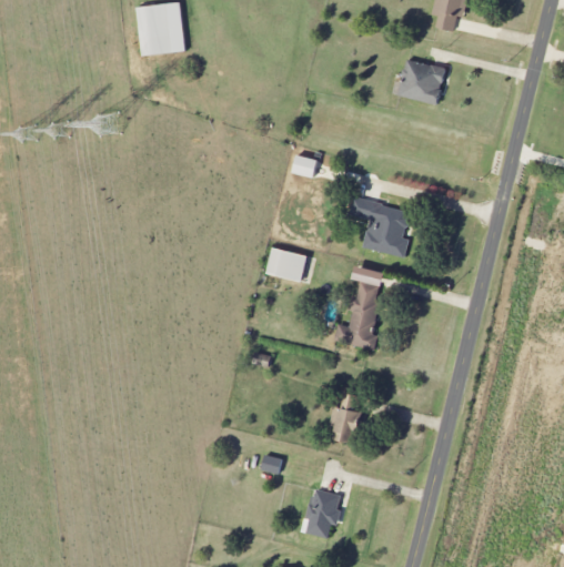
[(433,0),(430,14),(435,17),(433,28),(451,32),(455,17),(462,18),(465,0),(433,0)]
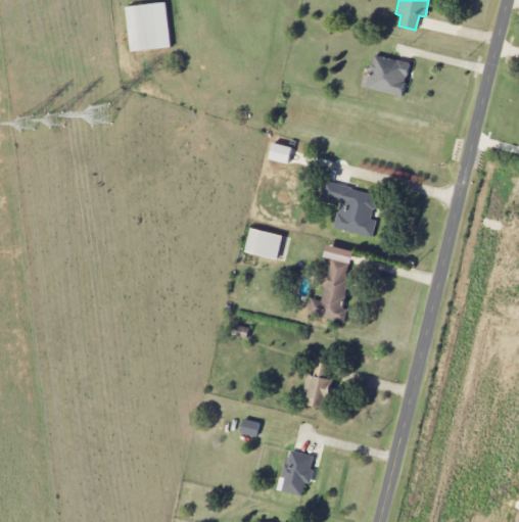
[(170,48),(163,2),(124,7),(129,52),(170,48)]
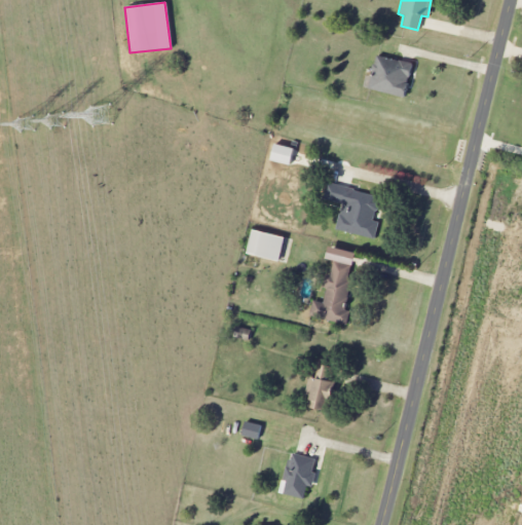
[(404,98),(411,63),(373,55),(369,76),(364,75),(361,88),(404,98)]
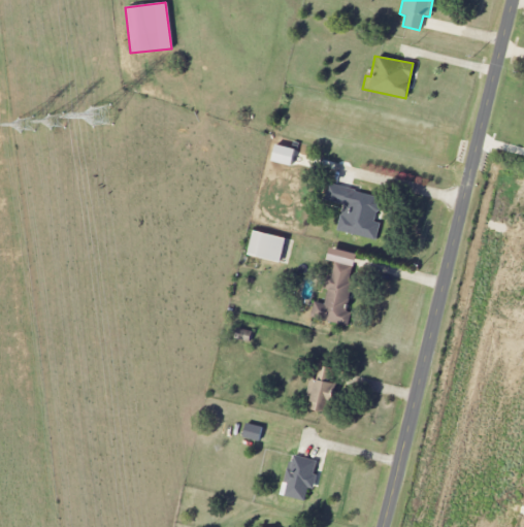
[(269,160),(290,166),(294,149),(274,143),(269,160)]
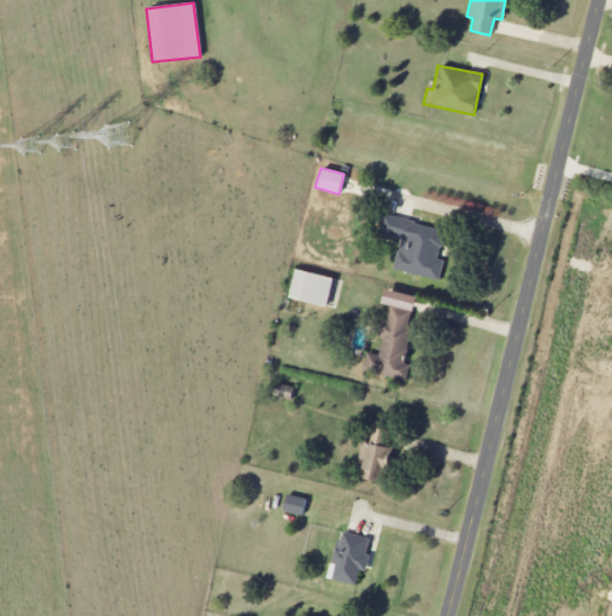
[(390,269),(436,280),(441,260),(436,259),(443,229),(382,215),(377,234),(398,239),(390,269)]
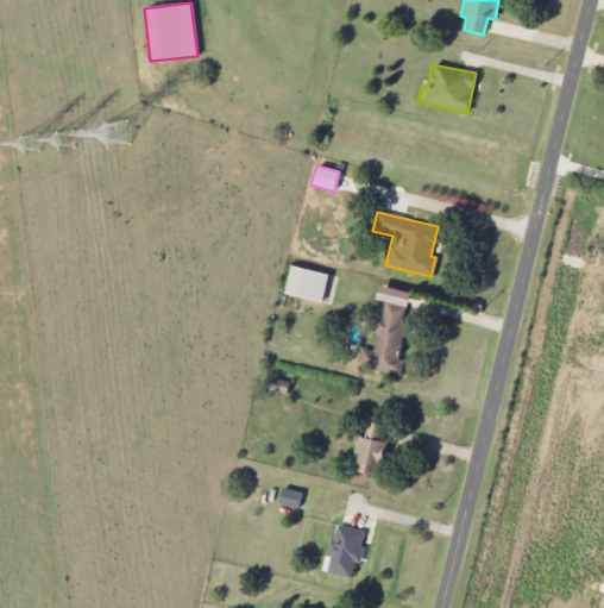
[(321,302),(328,275),(290,264),(283,293),(321,302)]
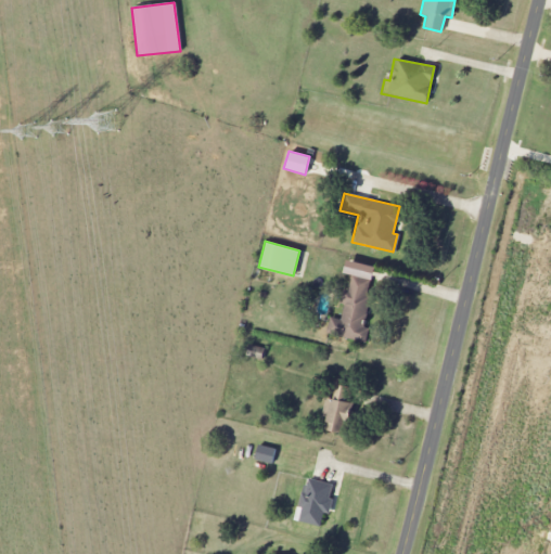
[(344,274),(373,279),(374,265),(346,261),(344,274)]
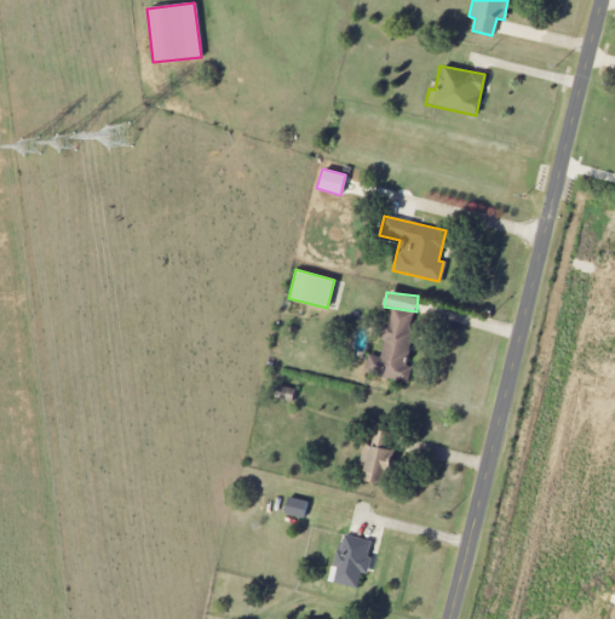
[(404,379),(414,313),(386,309),(380,356),(366,354),(363,373),(404,379)]
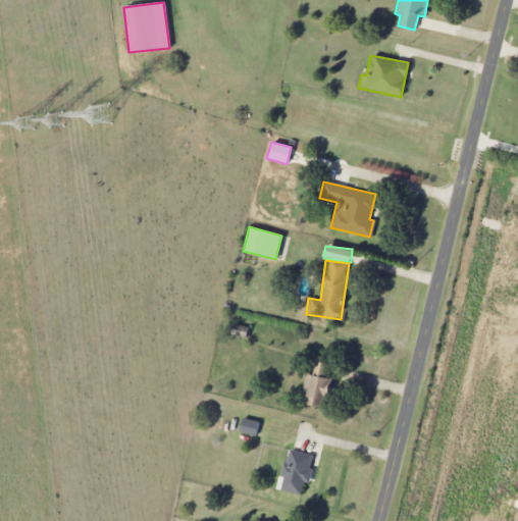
[(331,379),(312,374),(306,404),(325,408),(331,379)]
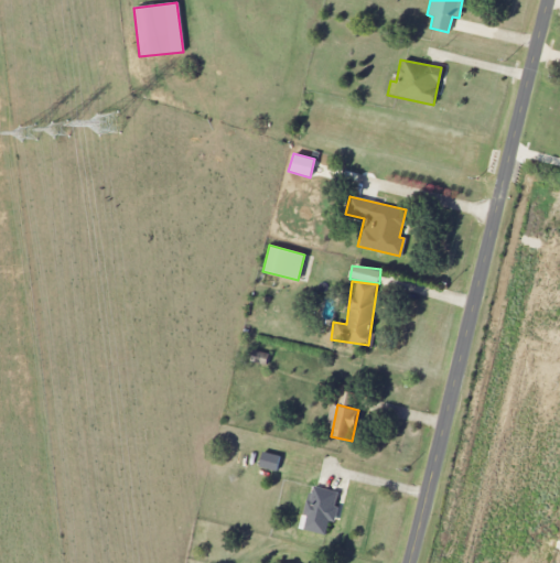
[(257,467),(275,472),(279,456),(260,452),(257,467)]
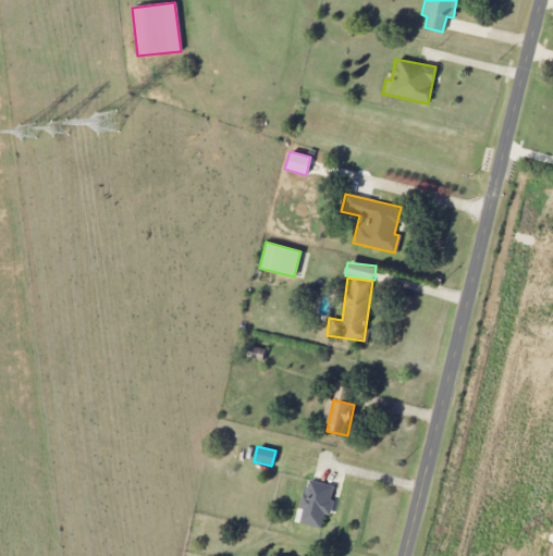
[(333,486),(305,479),(294,521),(319,529),(323,514),(327,514),(333,486)]
